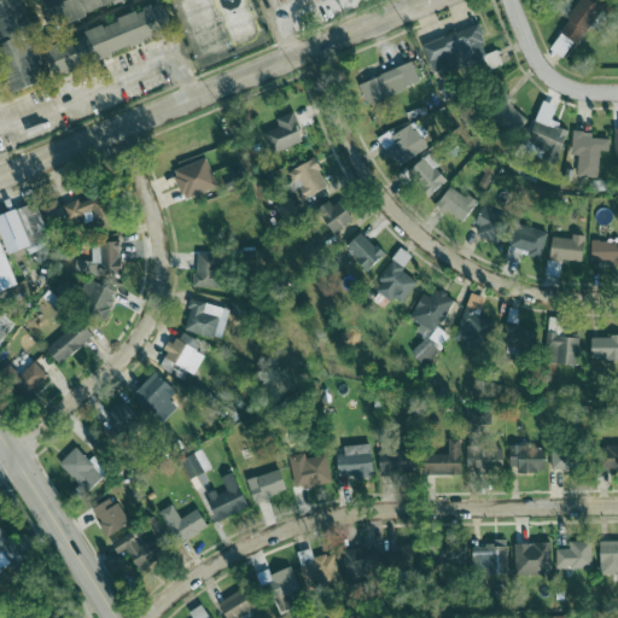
[(0,0),(0,42),(3,42),(18,91),(48,81),(33,29),(34,29),(24,0),(0,0)]
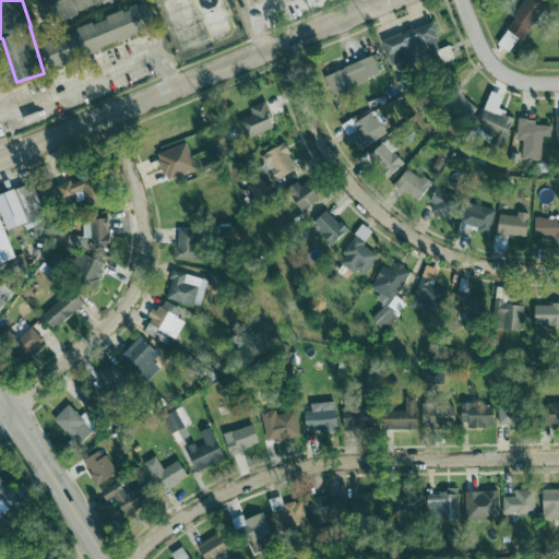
[(525,0),(496,43),(512,55),(549,0),(525,0)]
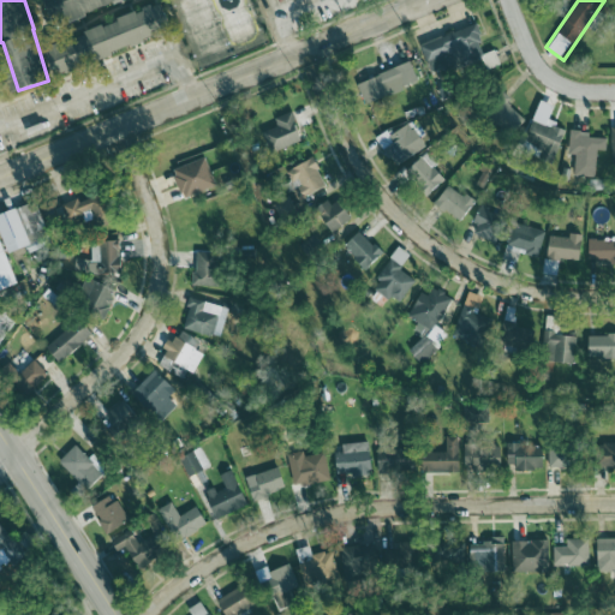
[(43,42),(52,71),(174,35),(166,6),(43,42)]
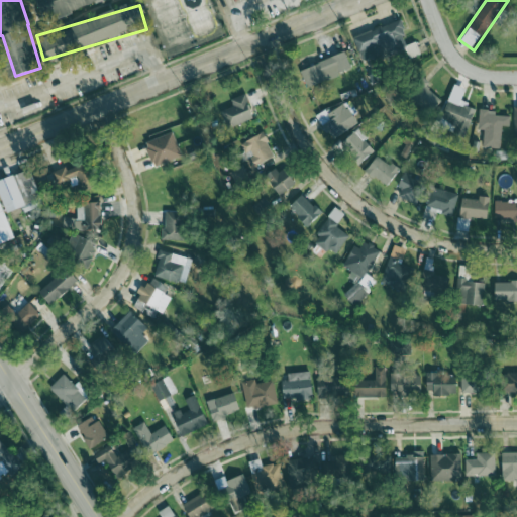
[(409,50),(398,20),(352,37),(362,63),(371,59),(373,65),(409,50)]
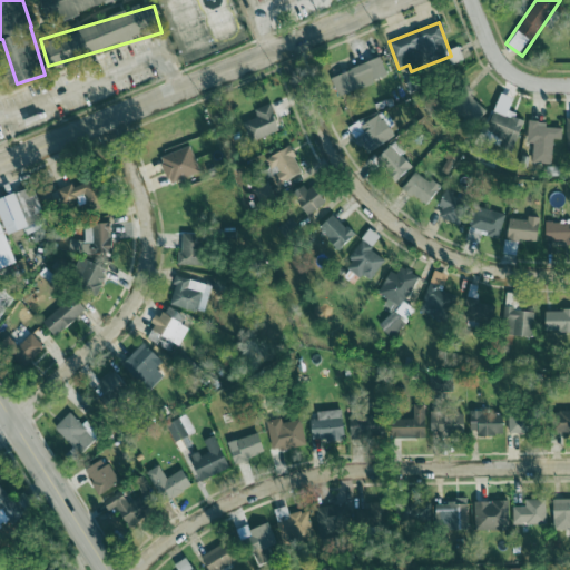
[(332,75),(338,95),(387,79),(381,59),(332,75)]
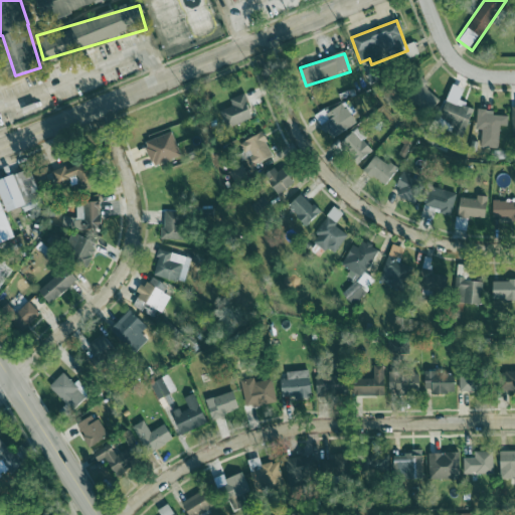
[(465,131),(473,107),(459,102),(464,88),(453,83),(439,122),(465,131)]
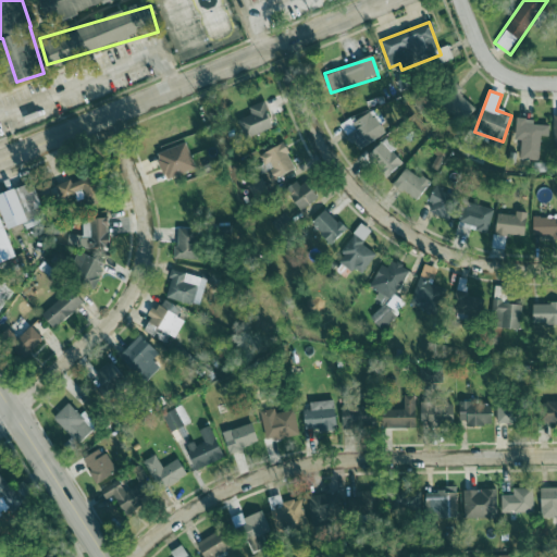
[(237,120),(244,138),(273,127),(263,100),(248,107),(251,114),(237,120)]
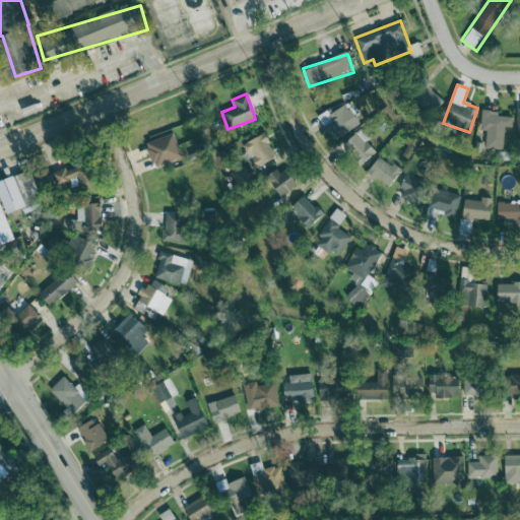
[(360,124),(345,104),(329,115),(326,110),(317,116),(334,141),(360,124)]
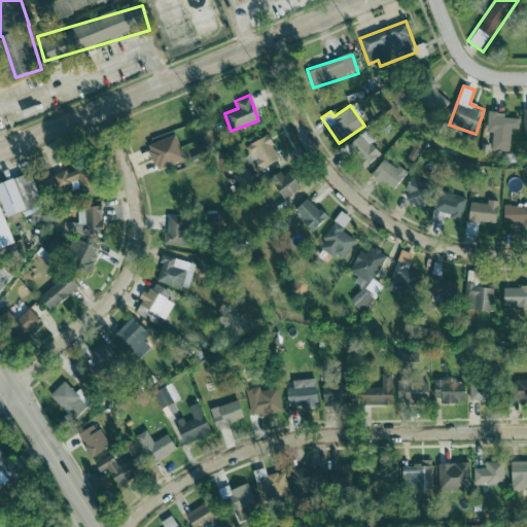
[(491,150),(510,151),(511,129),(519,130),(519,118),(503,117),(503,112),(487,111),(487,131),(492,131),(491,150)]
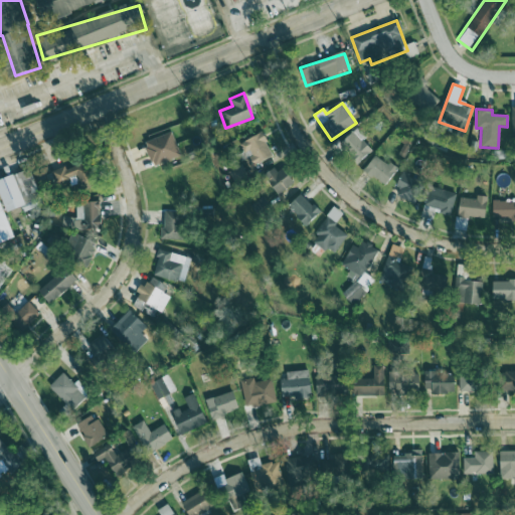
[(337,145),(354,165),(373,149),(356,129),(337,145)]
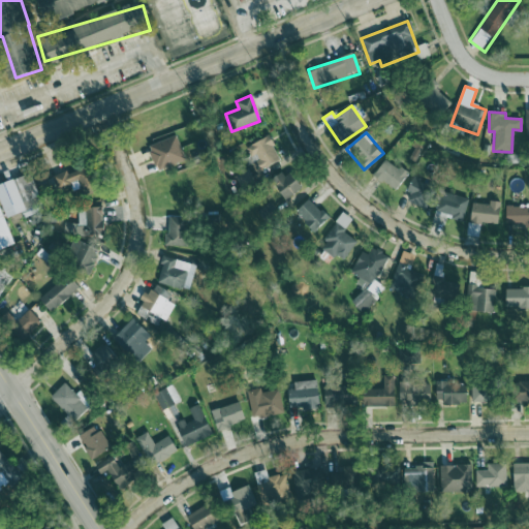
[(281,159),(268,135),(246,148),(252,159),(250,161),(256,174),(281,159)]
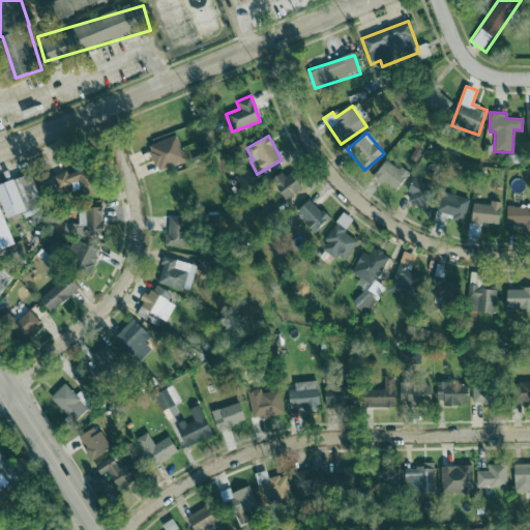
[(149,144),(156,170),(185,162),(178,137),(149,144)]
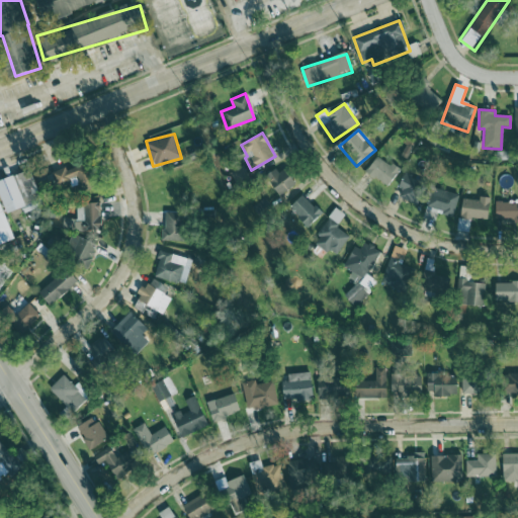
[(365,170),(386,187),(399,171),(377,155),(365,170)]
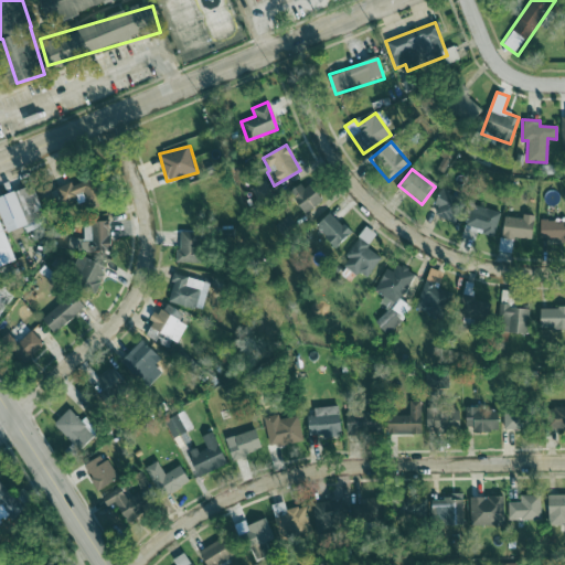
[(88,210),(105,204),(95,178),(73,185),(72,182),(56,188),(62,202),(84,194),(88,210)]
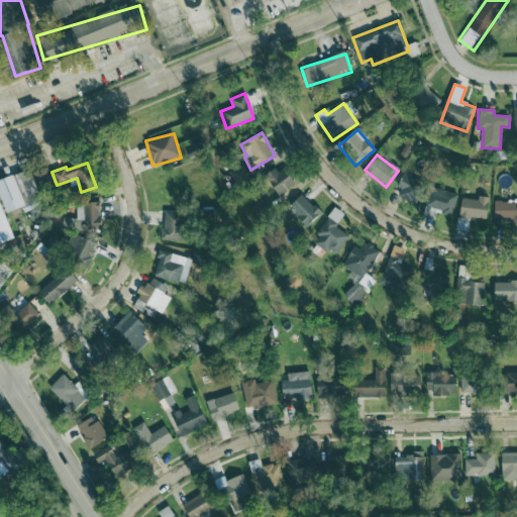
[(236,184),(248,177),(242,166),(230,173),(236,184)]
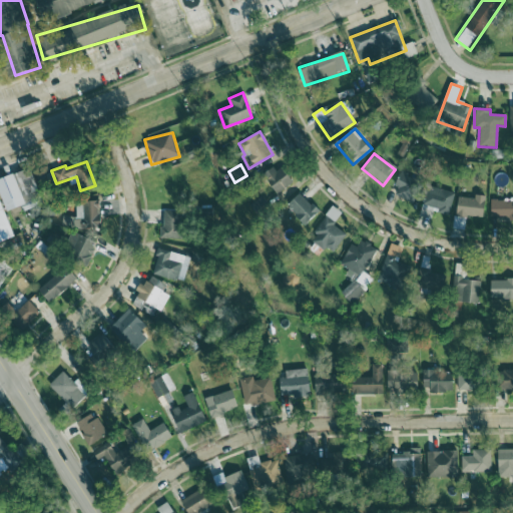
[(281,164),(264,175),(277,194),(294,182),(281,164)]
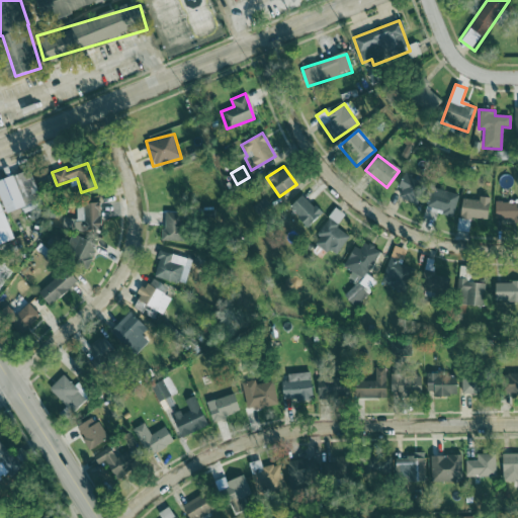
[(0,180),(0,194),(7,213),(21,207),(22,211),(53,199),(45,177),(31,182),(27,170),(0,180)]
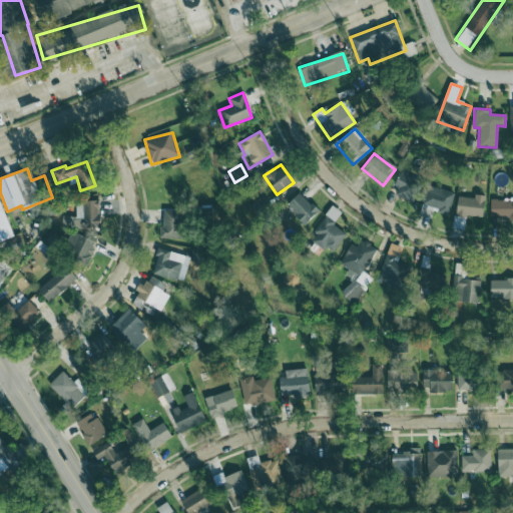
[(395,195),(411,202),(421,180),(400,171),(394,185),(398,187),(395,195)]
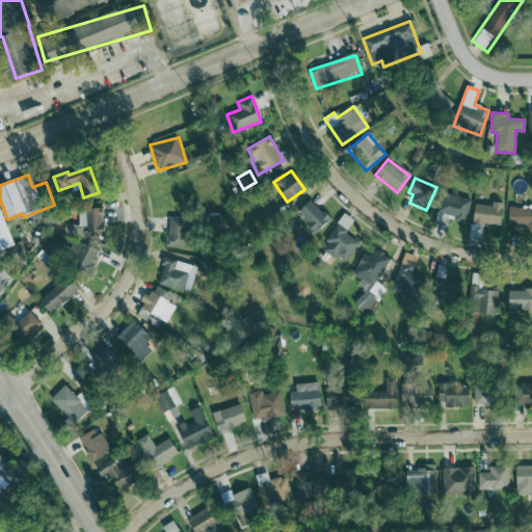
[(471,198),(443,193),(436,227),(444,229),(446,218),(466,222),(471,198)]
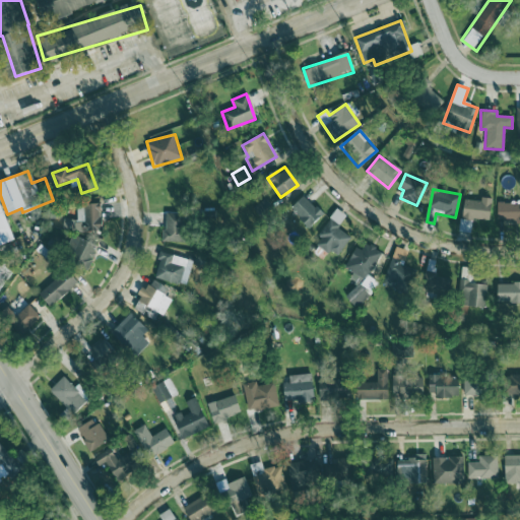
[(289,207),(309,228),(323,214),(304,194),(289,207)]
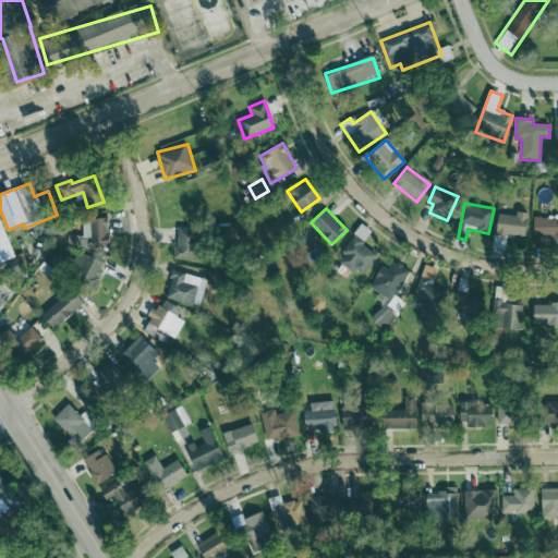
[(526,235),(528,213),(516,213),(516,215),(497,215),(496,234),(526,235)]
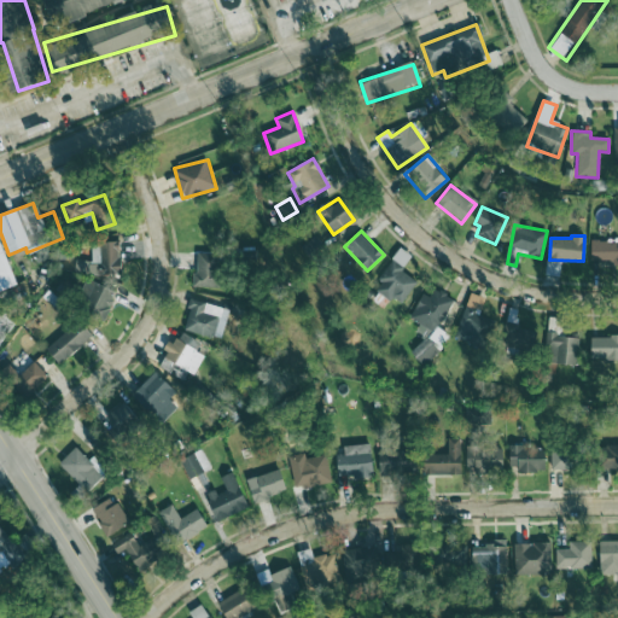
[(0,291),(17,285),(0,239),(0,291)]
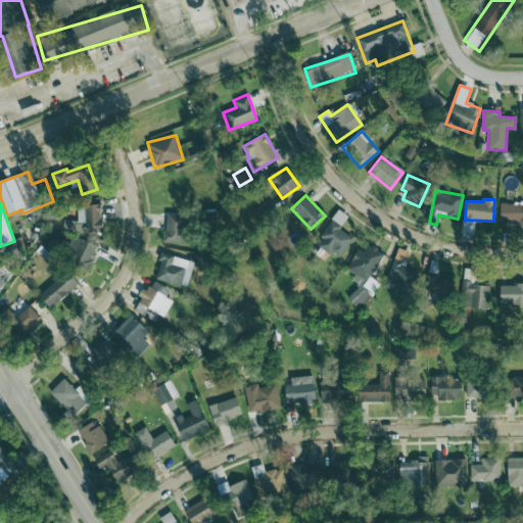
[(522,222),(522,204),(500,203),(498,221),(522,222)]
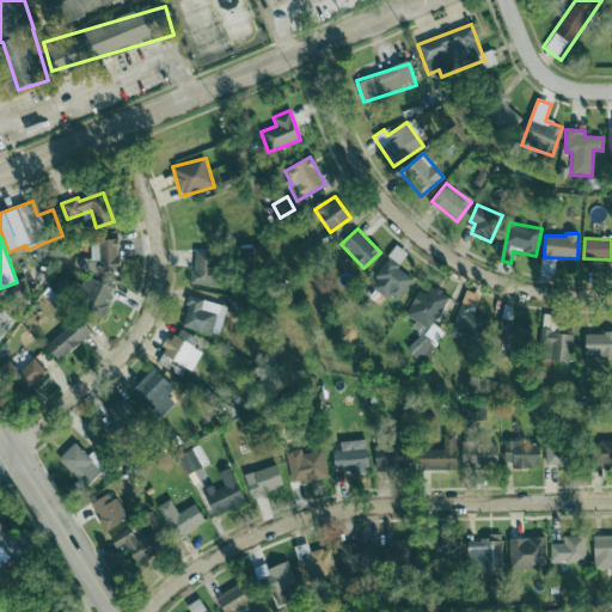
[(74,273),(120,270),(118,239),(90,240),(91,258),(74,258),(74,273)]
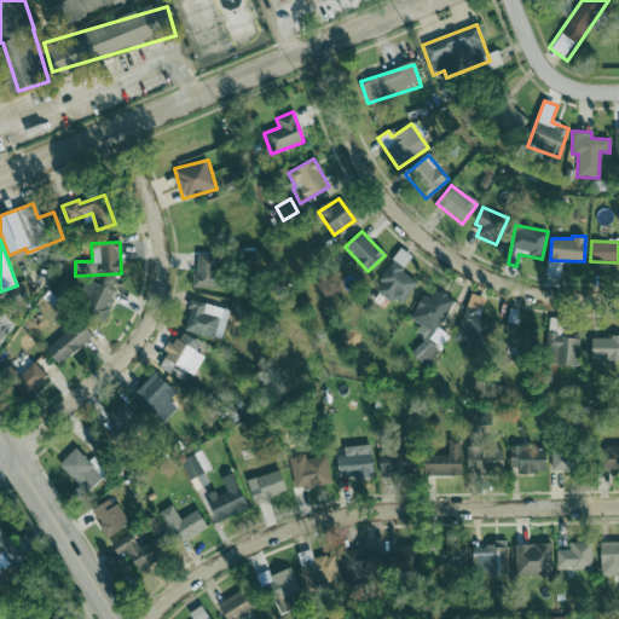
[(195,288),(221,288),(223,254),(196,254),(195,288)]
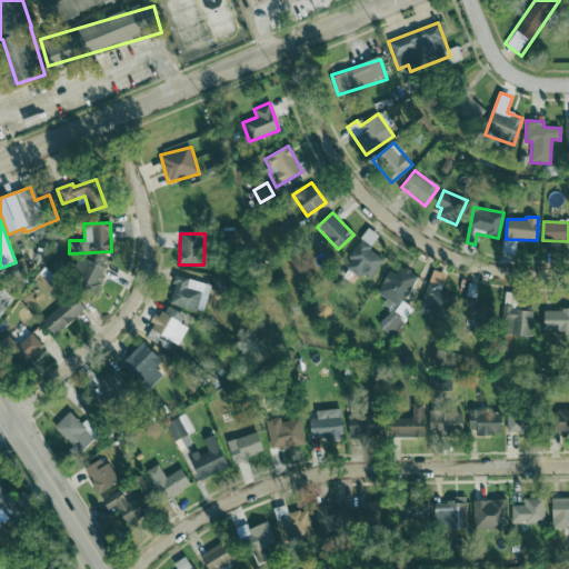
[(345,267),(371,281),(385,256),(359,241),(345,267)]
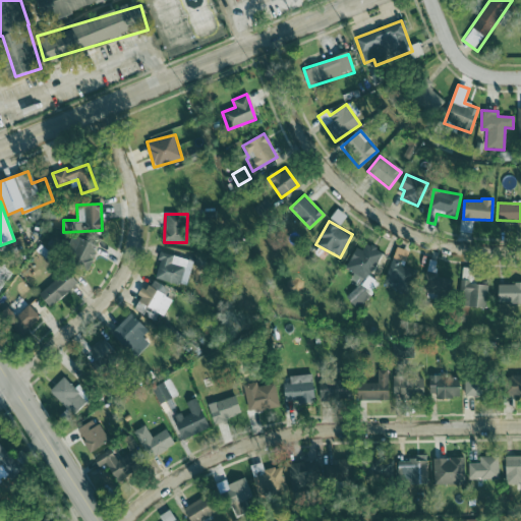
[(63,258),(89,269),(98,245),(72,235),(63,258)]
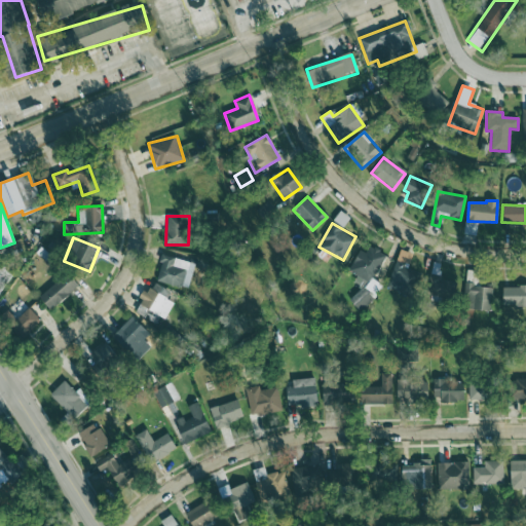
[(347,270),(359,276),(357,279),(367,287),(386,255),(370,246),(366,253),(361,250),(347,270)]
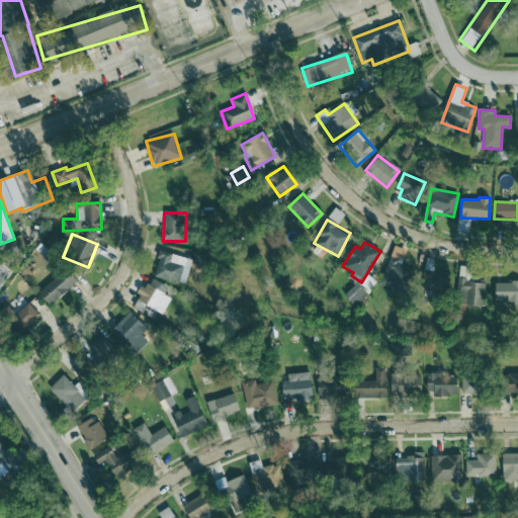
[(192,259),(160,251),(154,277),(186,284),(192,259)]
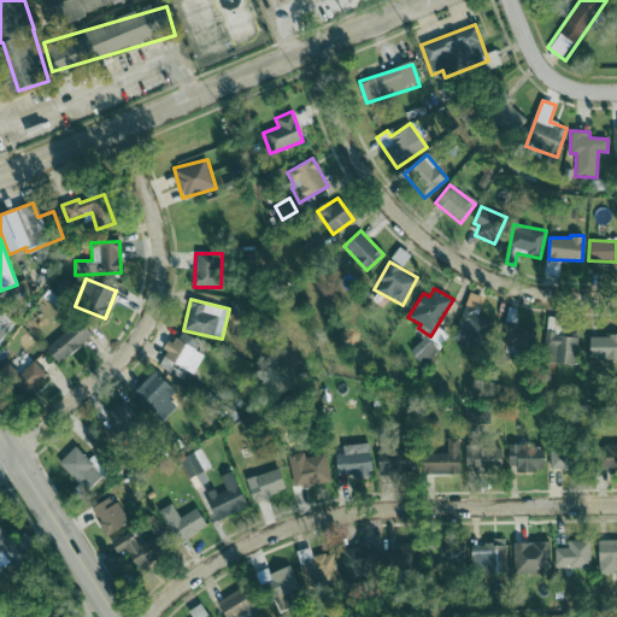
[(485,348),(495,319),(465,307),(454,338),(485,348)]
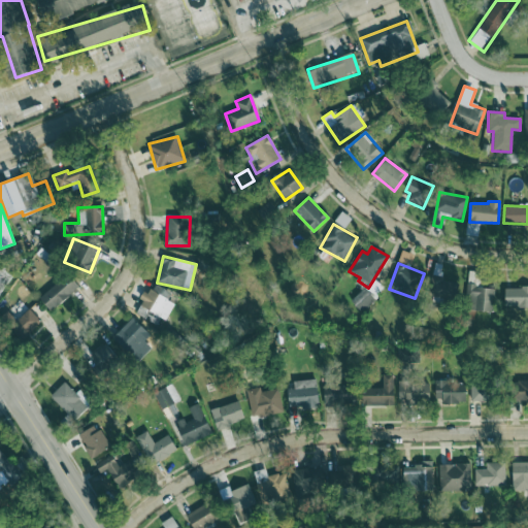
[(429,295),(456,299),(459,282),(441,278),(443,264),(434,263),(429,295)]
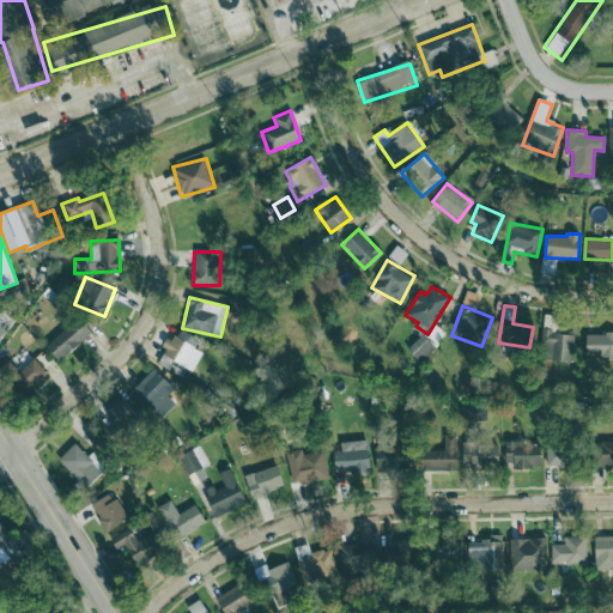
[(0,338),(16,332),(5,308),(0,309),(0,338)]
